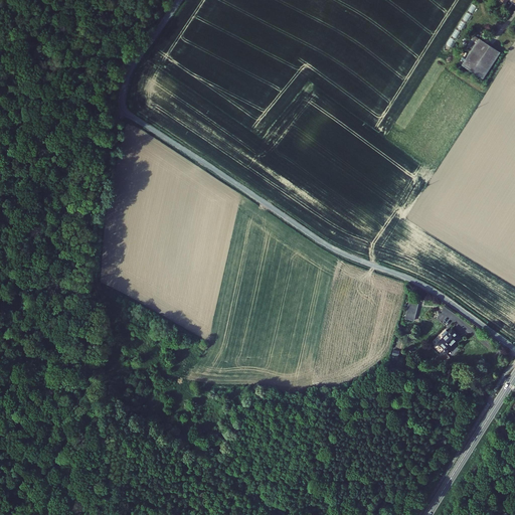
[(484,77),(501,51),(480,37),(463,63),(484,77)]
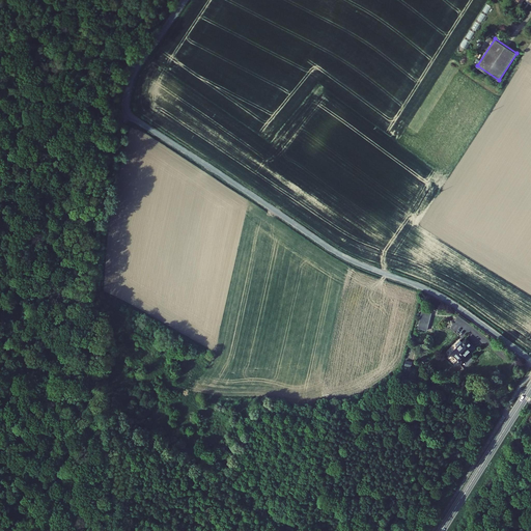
[(430,336),(438,306),(424,303),(416,333),(430,336)]
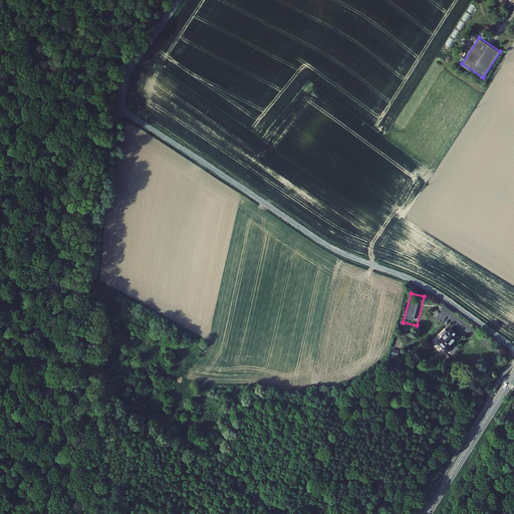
[(451,344),(461,334),(454,327),(440,341),(444,345),(449,350),(453,346),(451,344)]
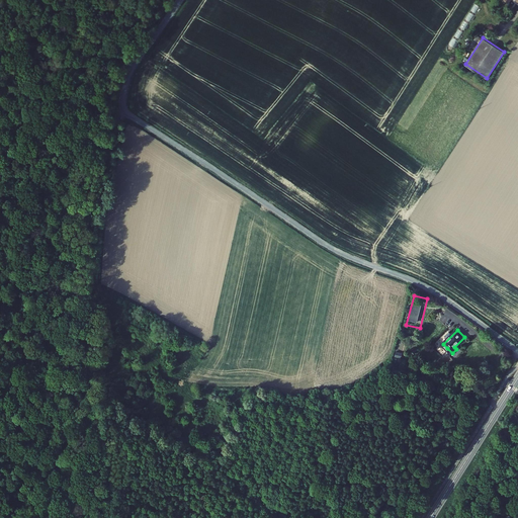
[(458,349),(452,355),(454,358),(460,352),(458,349)]
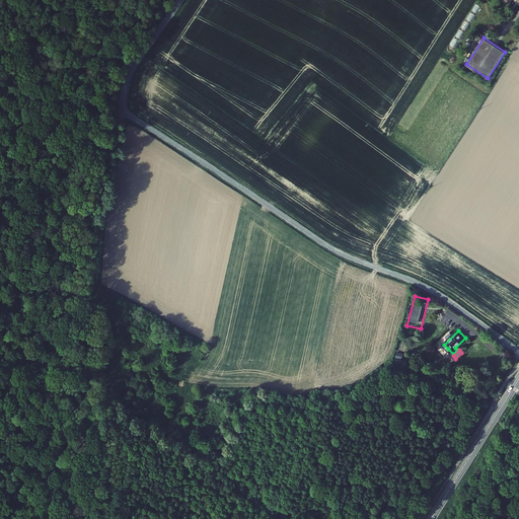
[(439,358),(446,366),(453,358),(451,355),(446,351),(439,358)]
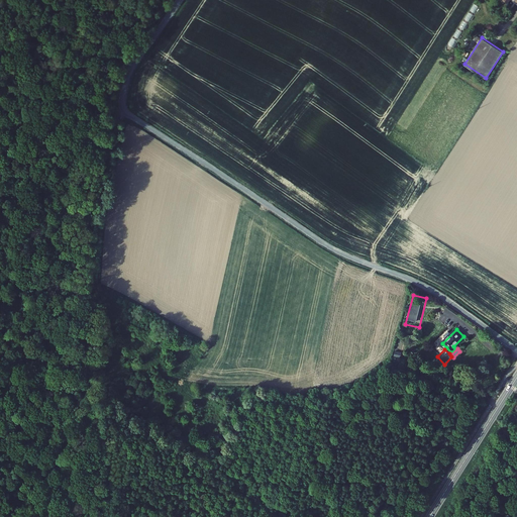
All buildings are outlined.
